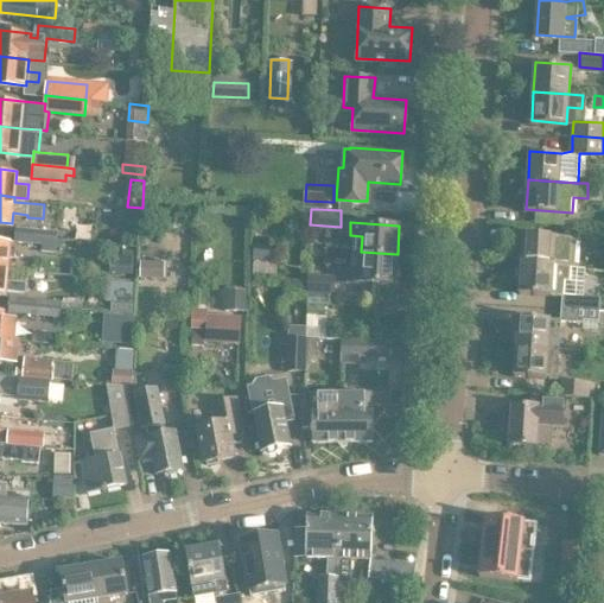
[(37,227),(17,226),(16,241),(36,242),(37,227)]
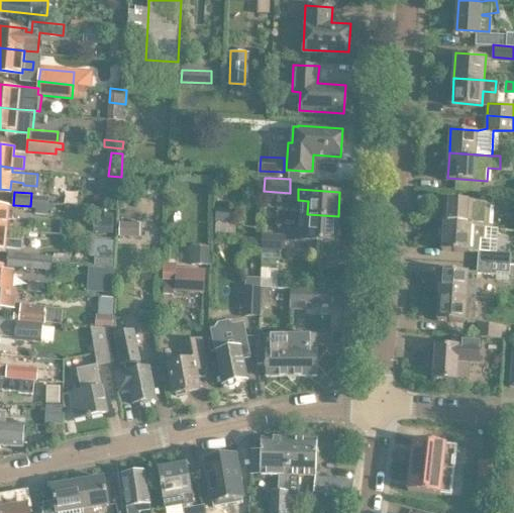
[(30,206),(47,208),(48,195),(31,193),(30,206)]
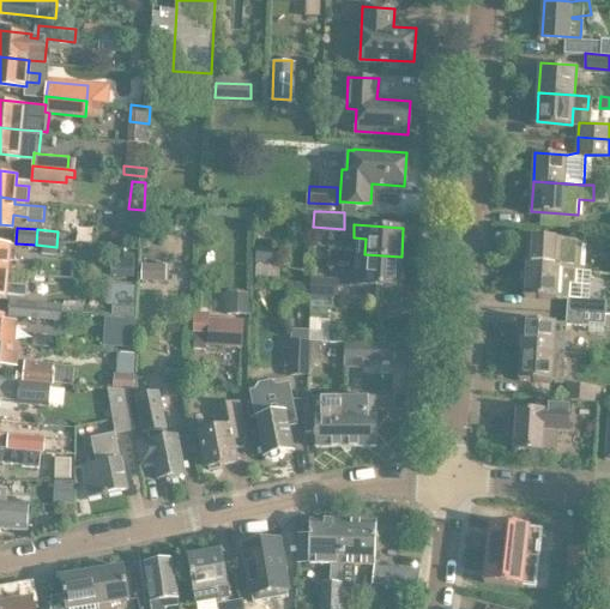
[(585,269),(587,237),(561,236),(530,235),(527,265),(577,267),(585,269)]
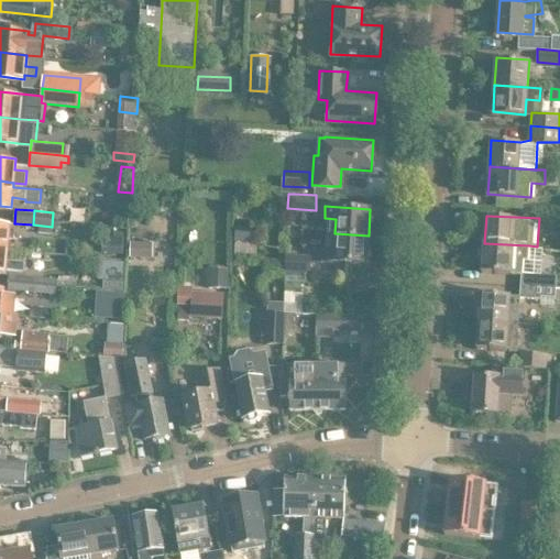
[(9,227),(10,223),(0,222),(0,247),(8,248),(9,237),(15,237),(15,228),(9,227)]
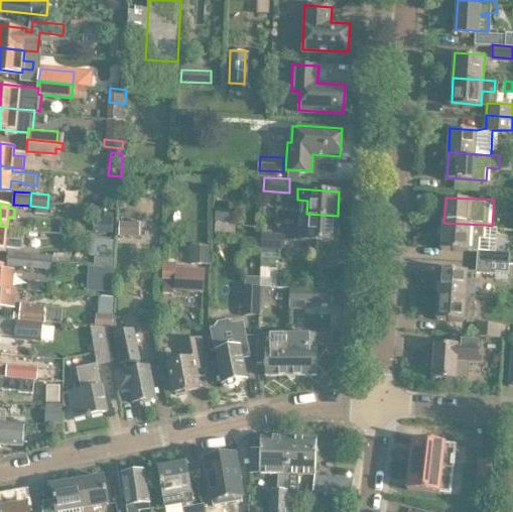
[(223,220),(225,206),(217,205),(215,219),(223,220)]
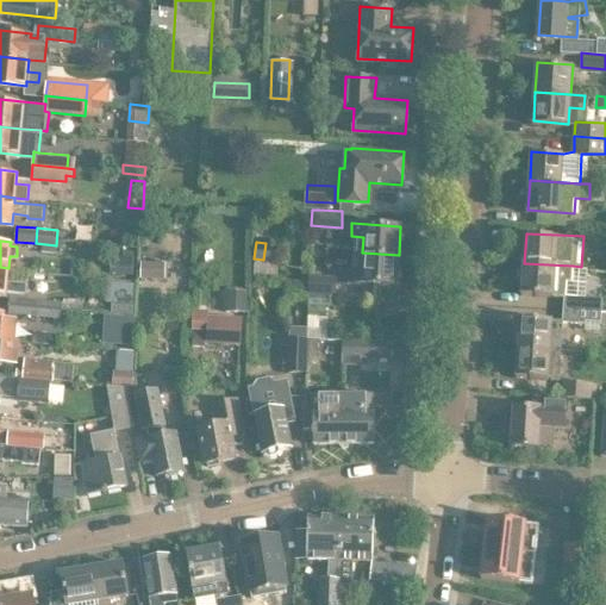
[(397,285),(399,255),(362,253),(361,269),(349,268),(342,267),(341,281),(397,285)]
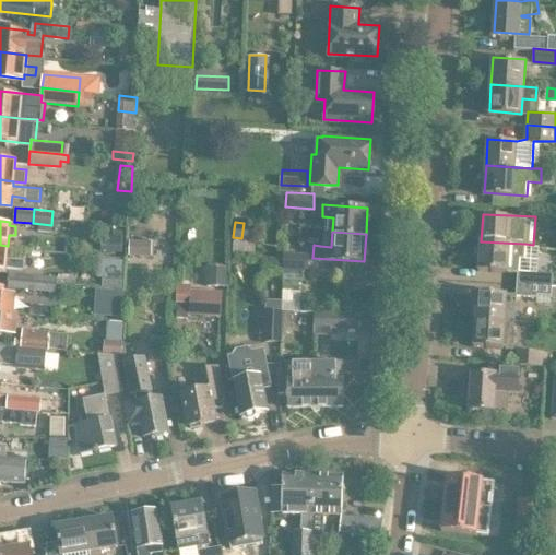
[(109,249),(122,250),(123,234),(110,233),(109,249)]
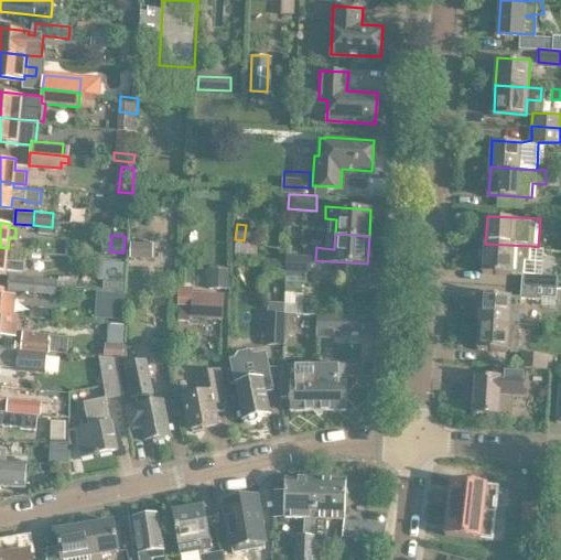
[(132,256),(154,256),(154,240),(132,240),(132,256)]
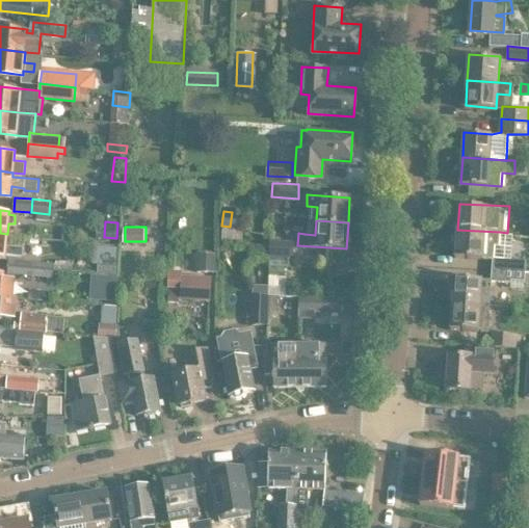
[(507,233),(500,232),(457,230),(455,256),(493,258),(493,267),(526,269),(526,266),(528,266),(528,259),(505,257),(507,233)]
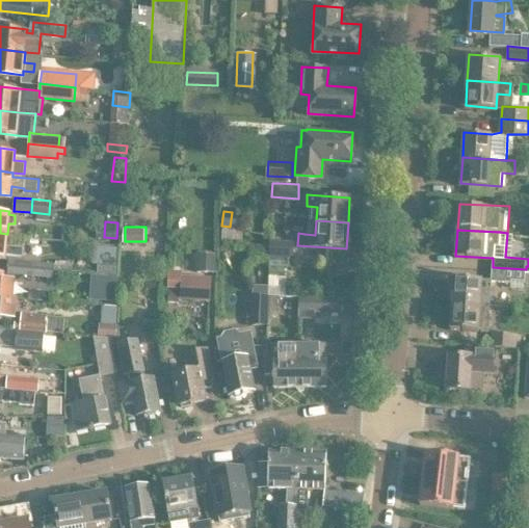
[(6,244),(7,234),(0,233),(0,256),(5,257),(5,253),(23,255),(24,245),(6,244)]
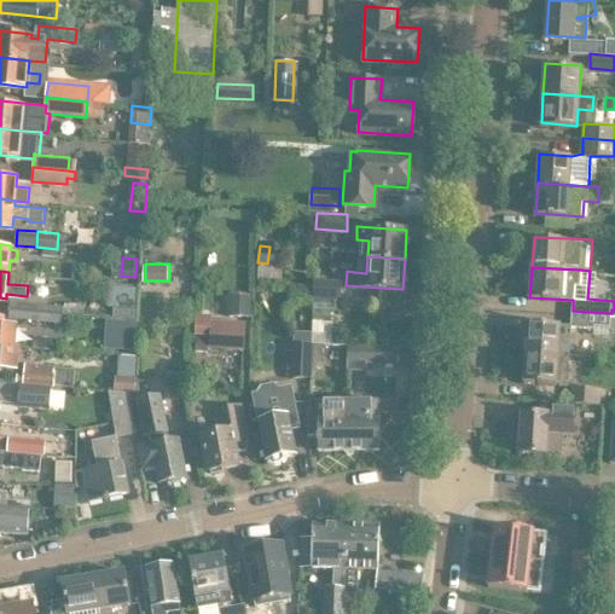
[(313,294),(314,294),(336,295),(342,295),(342,279),(313,278),(313,294)]
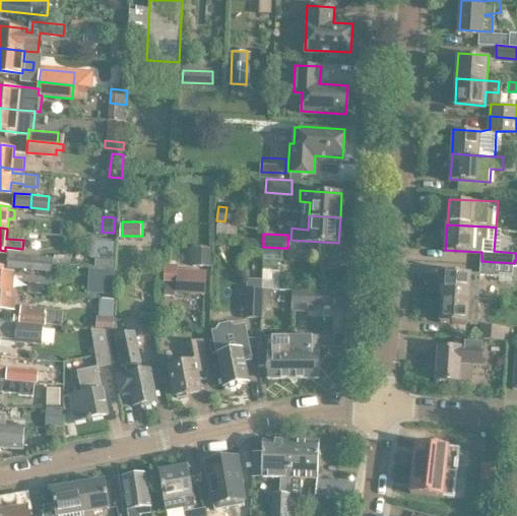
[(92,255),(97,255),(114,256),(115,256),(116,239),(93,238),(92,255)]
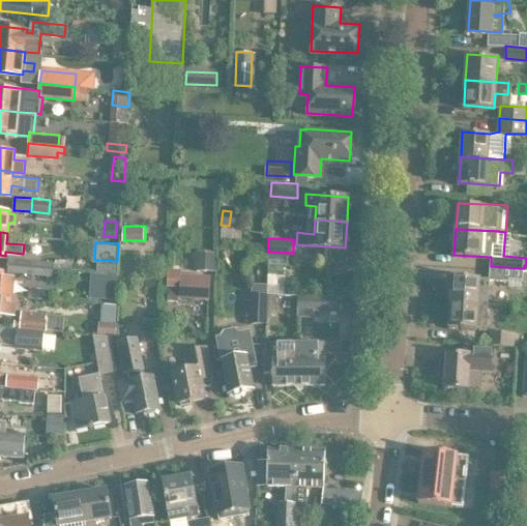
[(288,254),(269,253),(268,274),(287,275),(288,254)]
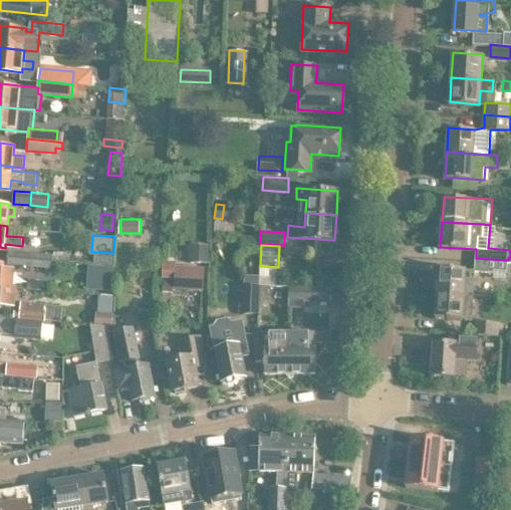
[(207,261),(207,247),(192,247),(192,261),(207,261)]
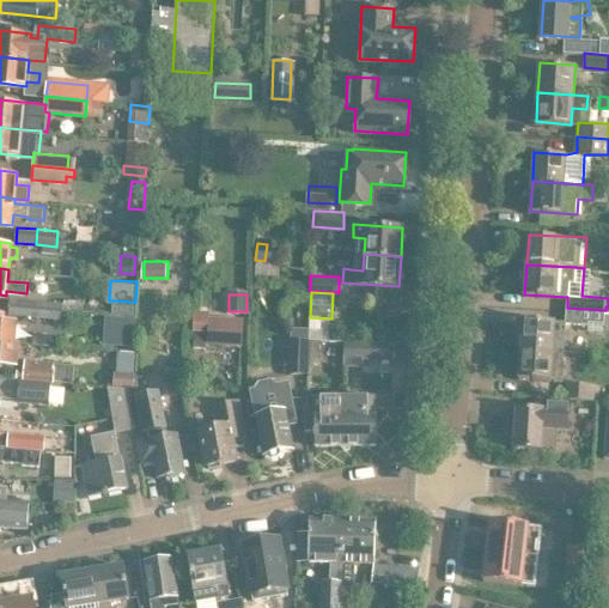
[(37,299),(10,296),(8,312),(35,315),(37,299)]
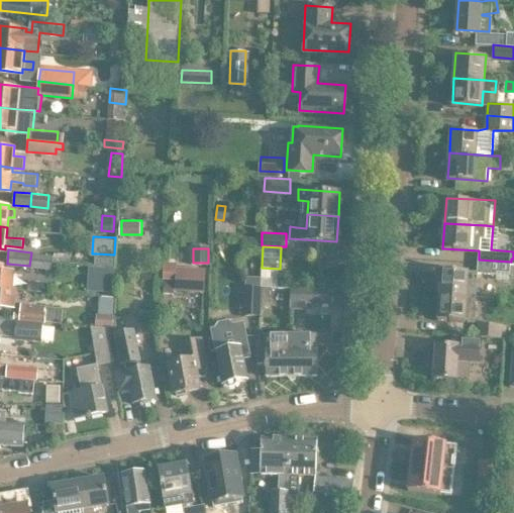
[(54,254),(31,252),(29,266),(53,268),(54,254)]
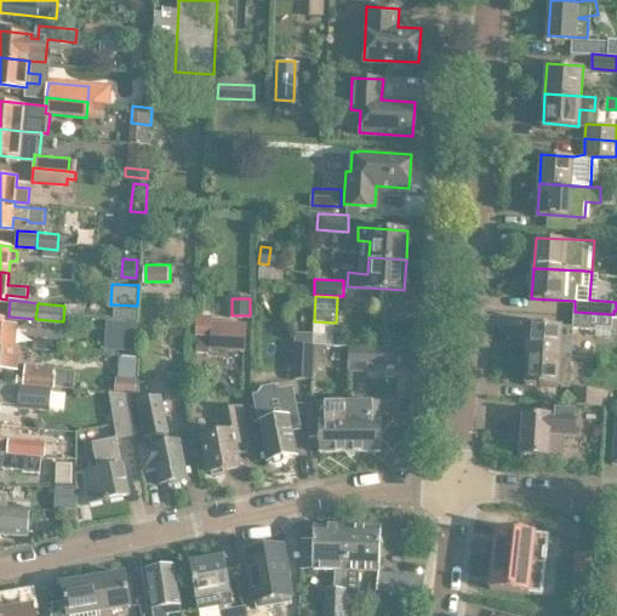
[(613,314),(575,312),(573,326),(595,328),(596,326),(612,328),(612,326),(613,317),(613,314)]
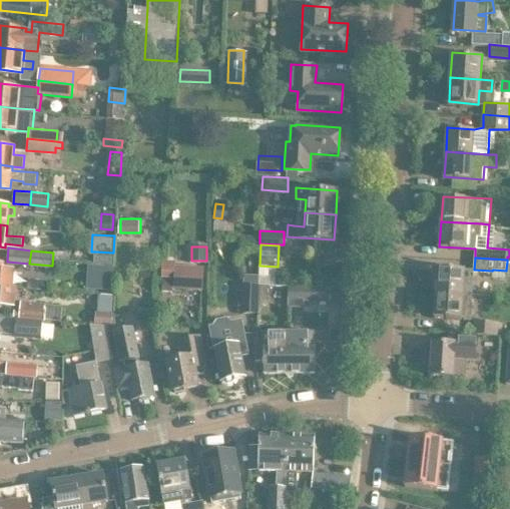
[(115,285),(117,261),(91,259),(89,283),(115,285)]
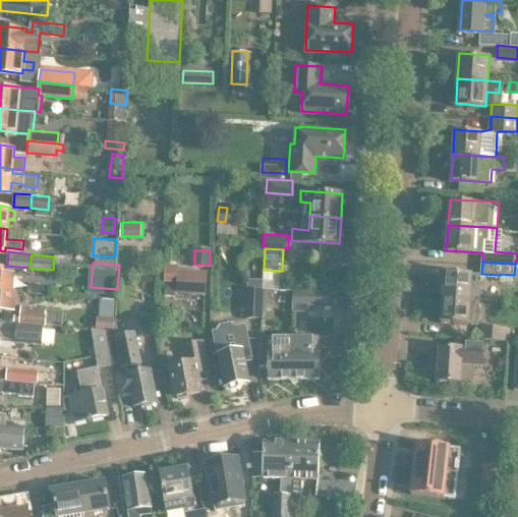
[(177,281),(177,292),(207,293),(208,270),(178,268),(178,265),(165,264),(164,280),(177,281)]
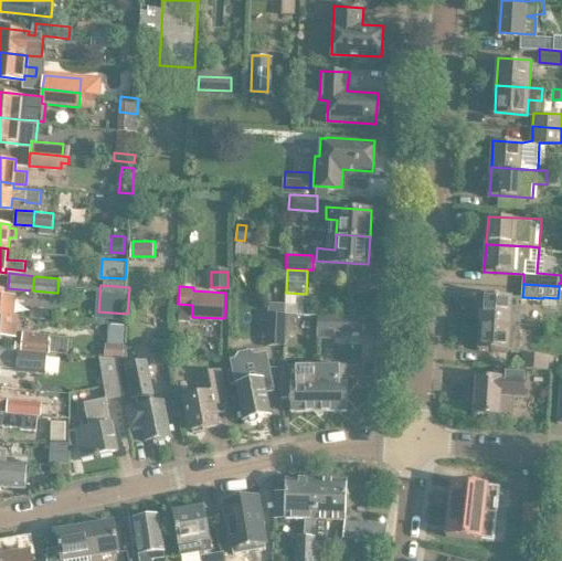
[(3,289),(0,288),(0,313),(17,315),(17,314),(14,314),(17,293),(3,292),(3,289)]
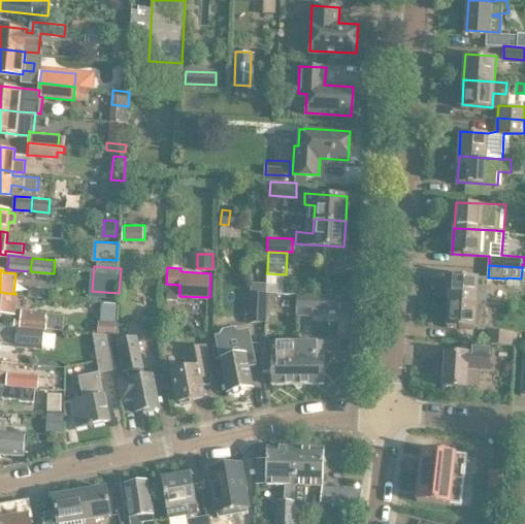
[(451,273),(449,299),(487,302),(488,291),(488,277),(479,275),(451,273)]
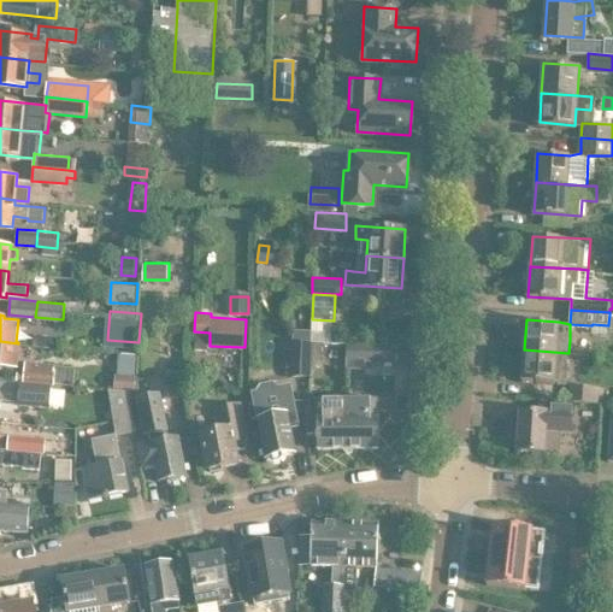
[(196,333),(195,348),(207,348),(208,333),(196,333)]
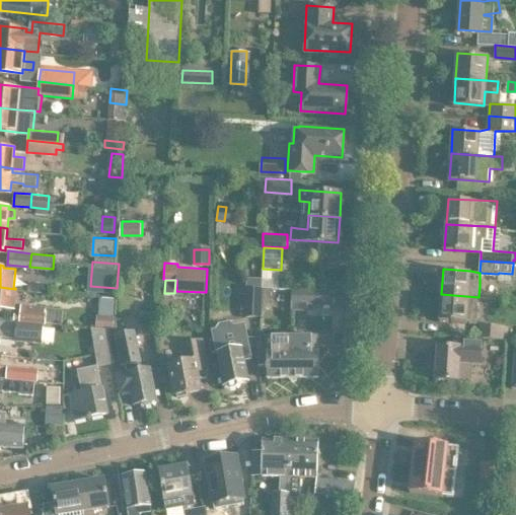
[(44,291),(45,282),(31,281),(30,290),(44,291)]
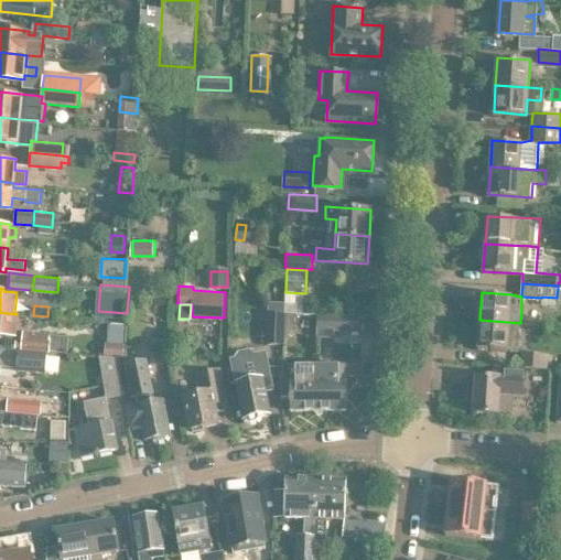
[(286,343),(286,333),(287,312),(286,312),(268,311),(266,343),(286,343)]
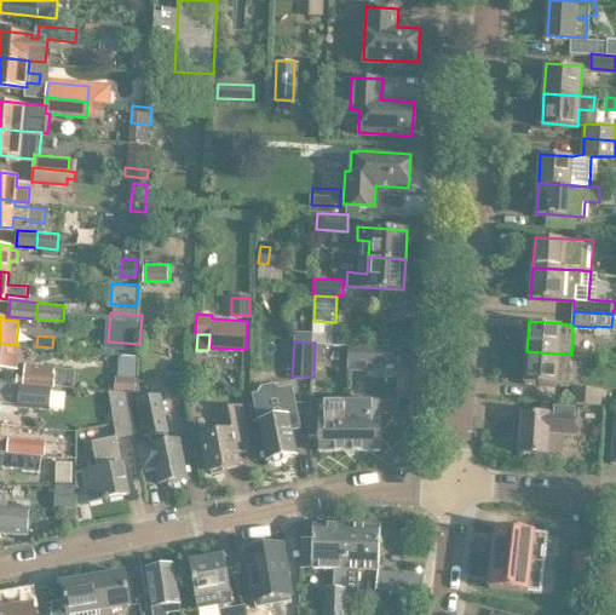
[(0,343),(0,365),(16,367),(18,345),(0,343)]
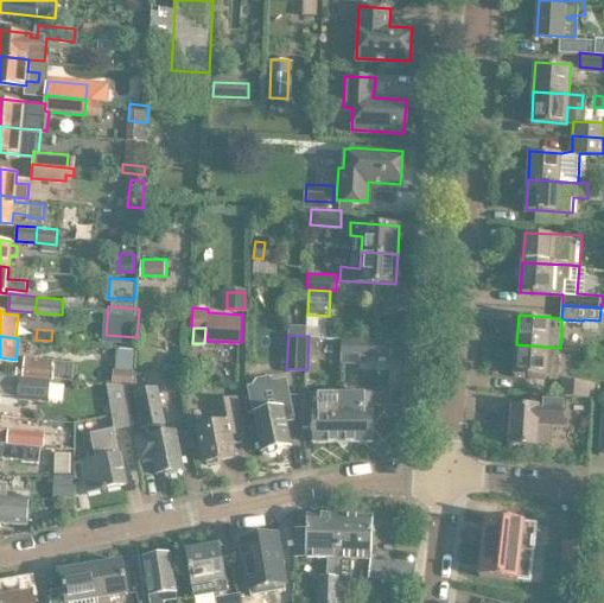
[(318,337),(309,336),(307,359),(317,359),(318,337)]
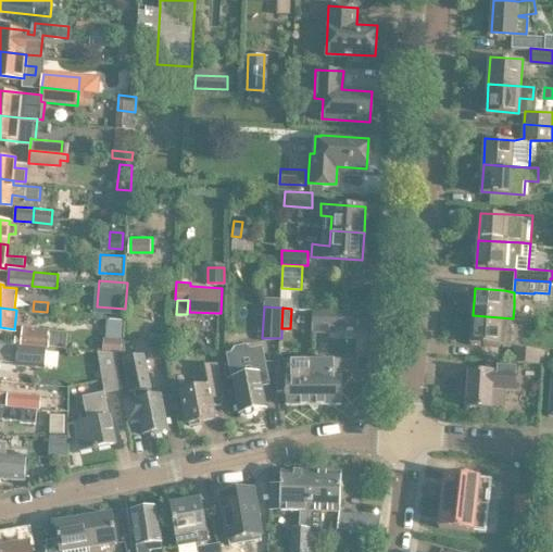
[(360,324),(360,309),(325,309),(325,324),(331,324),(360,324)]
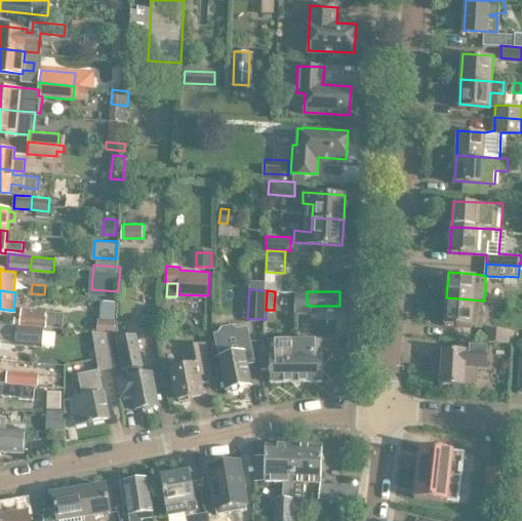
[(103,294),(102,312),(118,313),(118,294),(103,294)]
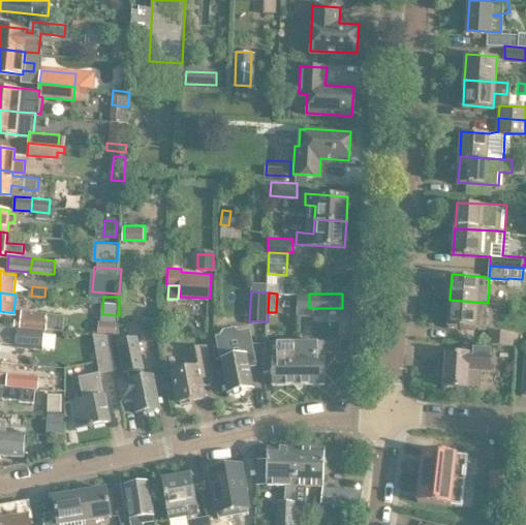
[(487,328),(488,303),(450,300),(447,327),(487,328)]
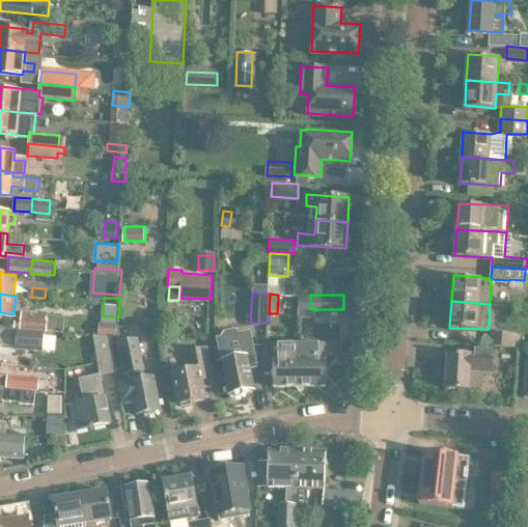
[(63,331),(64,316),(48,314),(32,312),(32,315),(31,315),(31,312),(22,311),(22,314),(20,328),(47,331),(47,329),(63,331)]
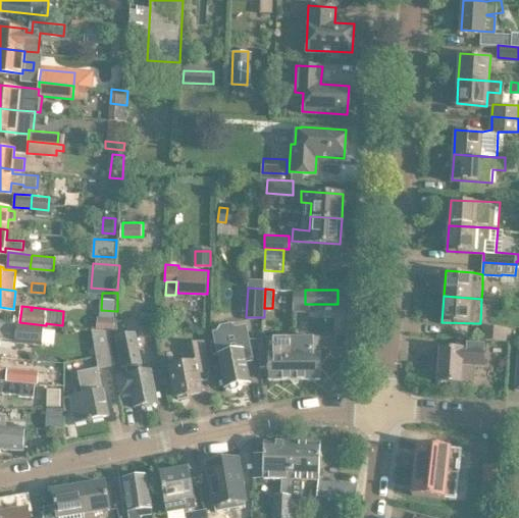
[(99,313),(98,326),(114,328),(115,315),(99,313)]
